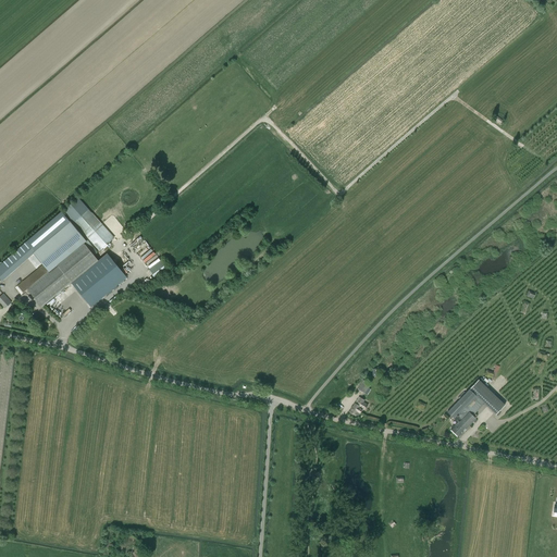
[(504,122),(497,118),(494,123),(500,127),(504,122)]
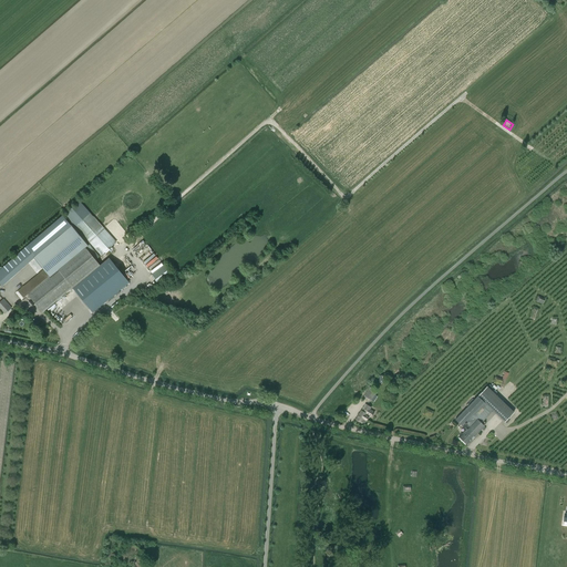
[(116,243),(102,226),(80,200),(64,215),(101,256),(116,243)]
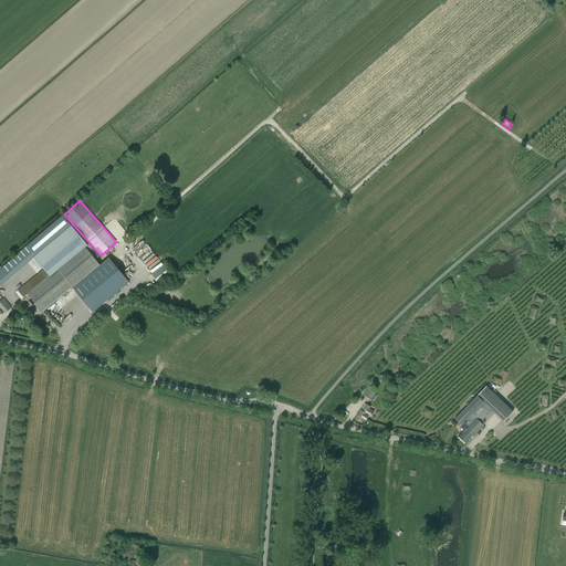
[(35,254),(71,226),(62,216),(28,245),(35,254)]
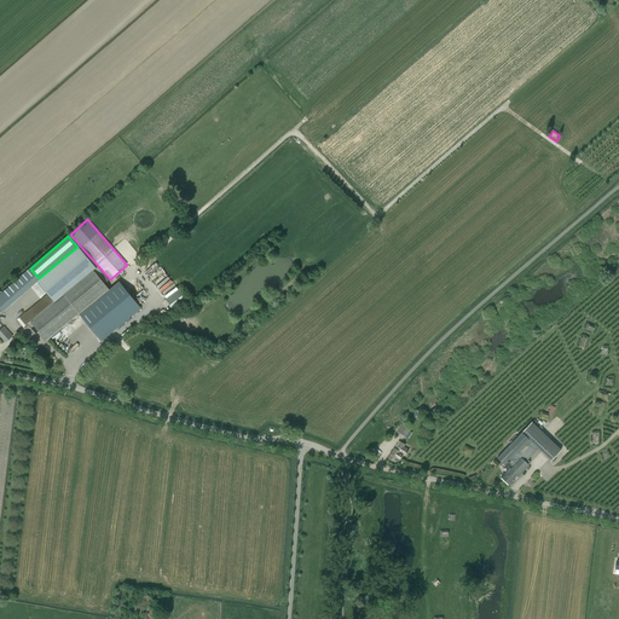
[(157,262),(145,271),(152,281),(162,273),(157,267),(160,266),(157,262)]
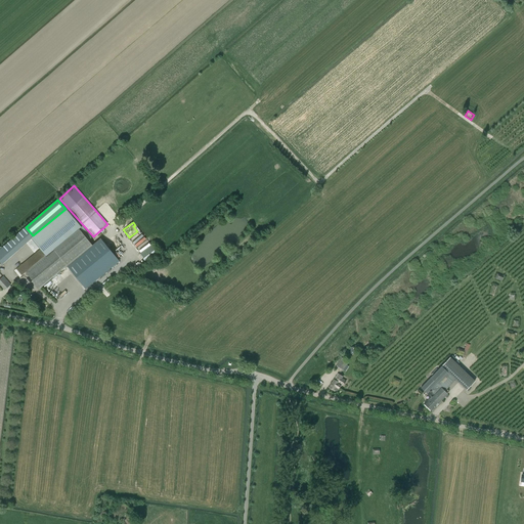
[(26,227),(0,249),(0,261),(1,264),(31,237),(33,235),(26,227)]
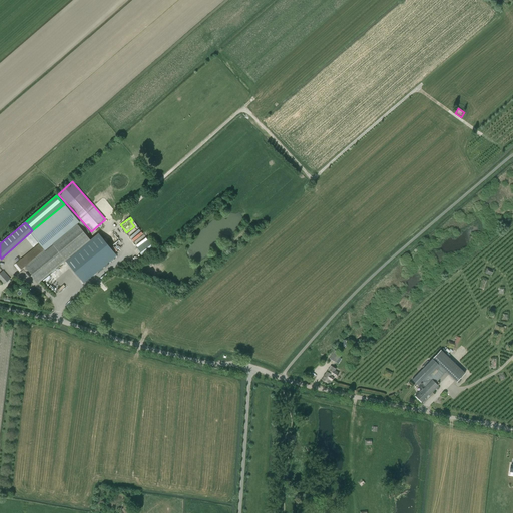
[(86,235),(76,222),(44,249),(39,244),(16,264),(21,270),(25,267),(38,283),(75,253),(90,240),(86,235)]
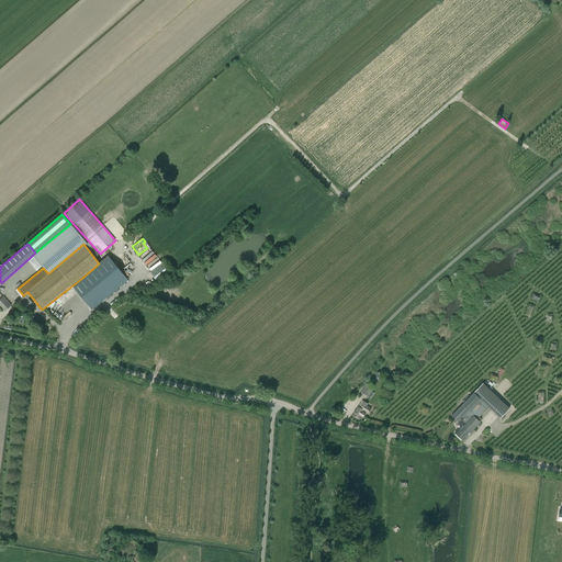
[(146,265),(156,256),(149,249),(144,254),(146,257),(143,260),(146,265)]
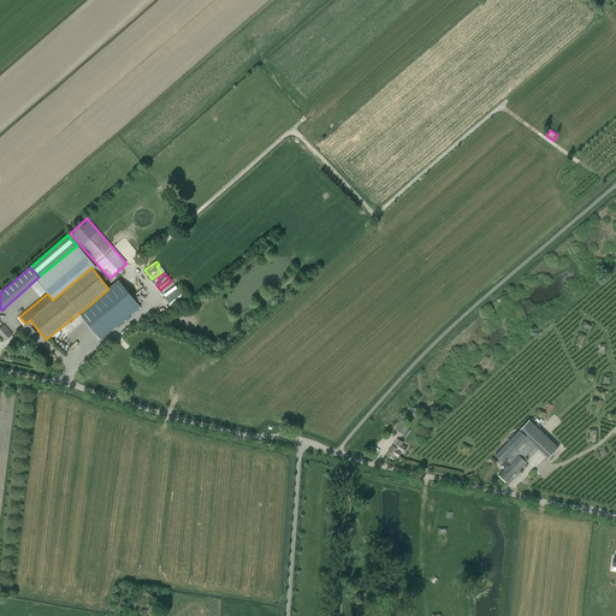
[(111,330),(140,307),(119,282),(108,289),(90,304),(111,330)]
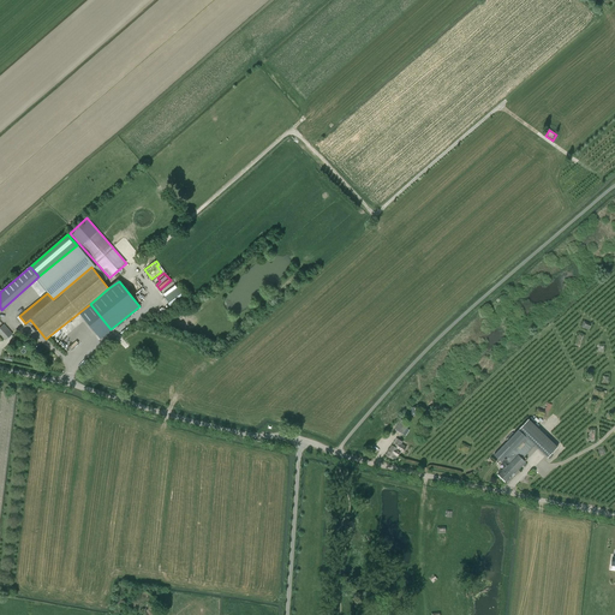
[(177,285),(162,293),(171,308),(185,298),(177,285)]
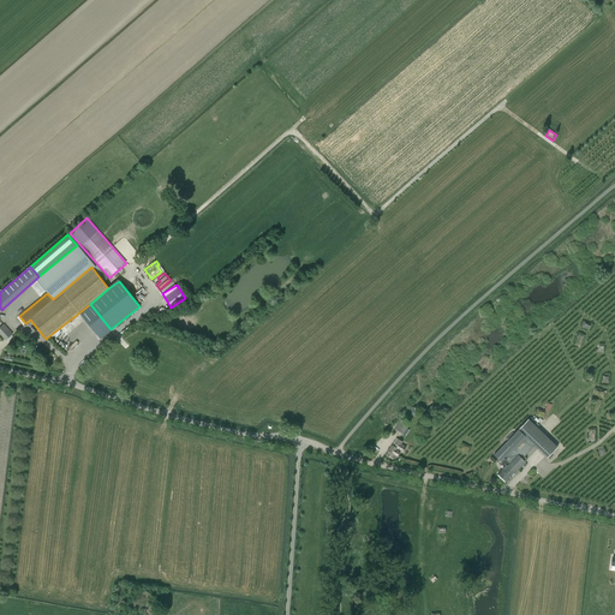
[(580,328),(589,332),(591,326),(584,322),(580,328)]
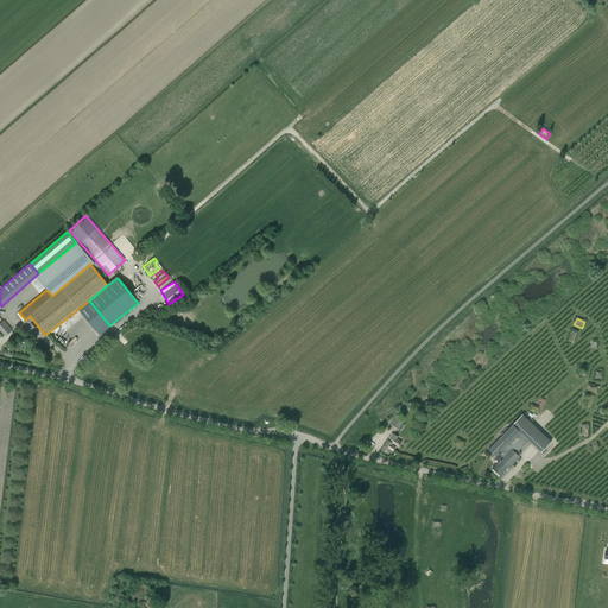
[(4,322),(0,324),(0,329),(5,336),(12,330),(4,322)]
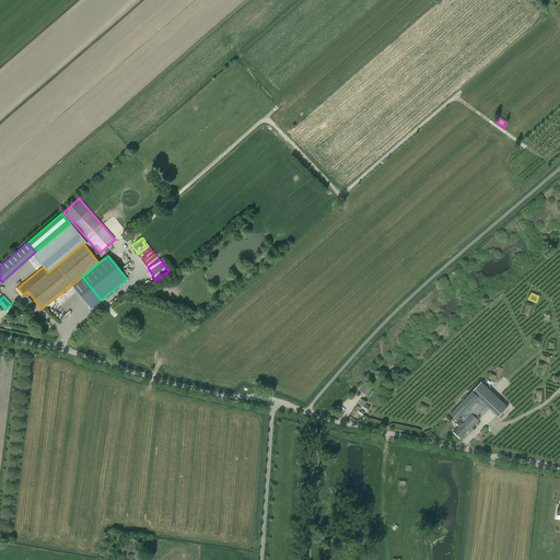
[(523,313),(522,314),(523,314),(523,315),(528,317),(533,306),(526,304),(526,306),(525,305),(525,306),(525,307),(523,313)]
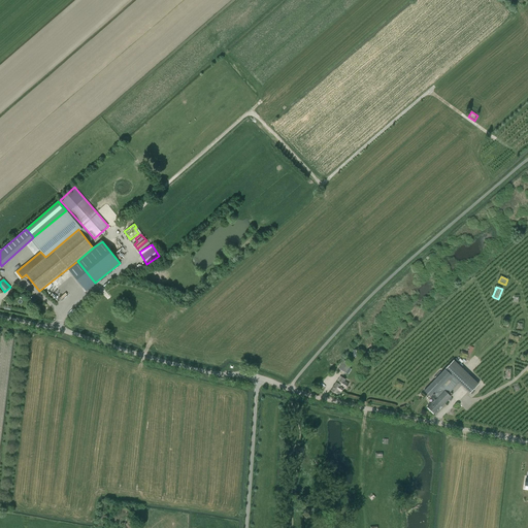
[(508,352),(507,353),(508,353),(508,355),(514,356),(517,344),(510,343),(510,344),(509,344),(509,345),(510,347),(508,352)]
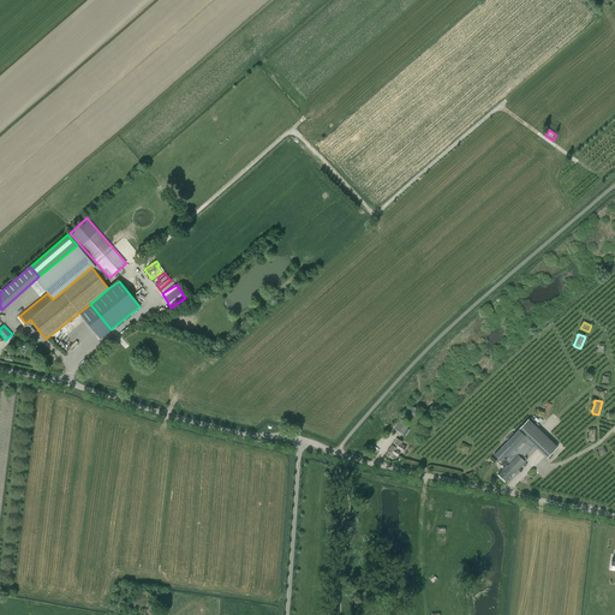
[(505,465),(496,473),(506,483),(523,465),(525,467),(527,465),(525,463),(526,463),(521,459),(535,446),(547,458),(548,458),(550,459),(553,457),(550,454),(557,447),(529,419),(494,454),(505,465)]
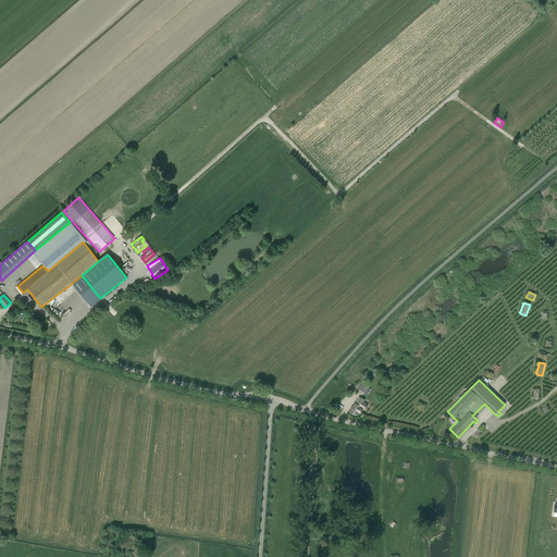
[(363,382),(358,390),(363,393),(367,388),(369,390),(370,386),(363,382)]
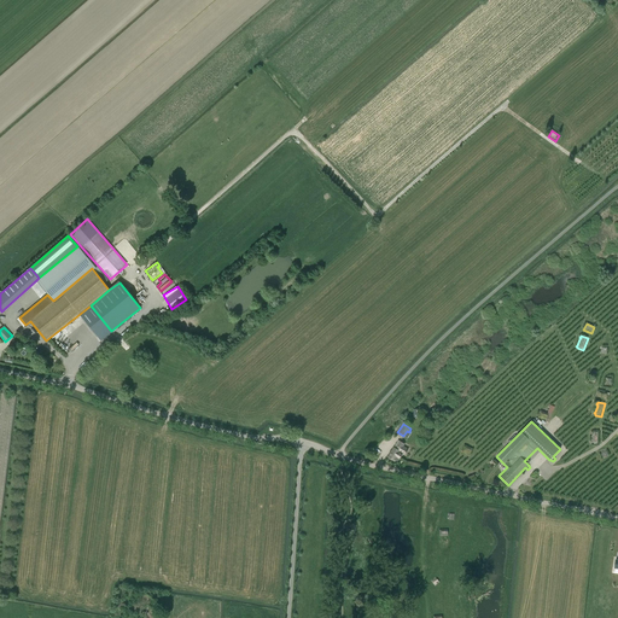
[(394,448),(389,458),(394,461),(395,460),(396,461),(397,461),(400,459),(402,454),(404,452),(404,450),(401,449),(404,444),(400,442),(396,449),(394,448)]
